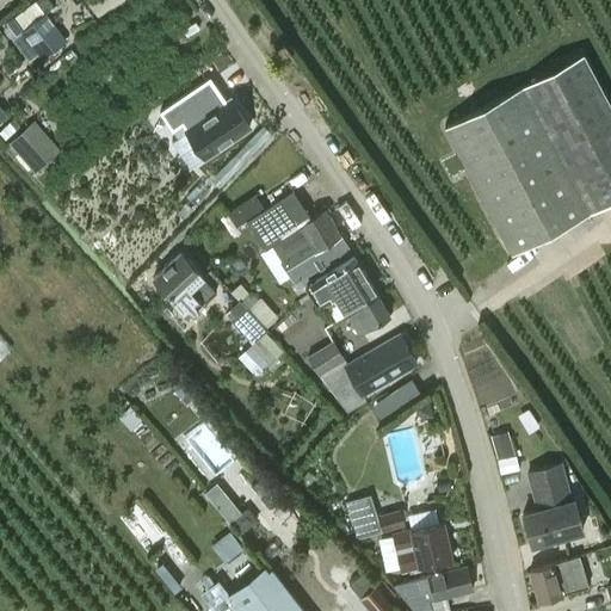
[(45,13),(11,39),(29,62),(38,54),(42,59),(66,39),(45,13)]
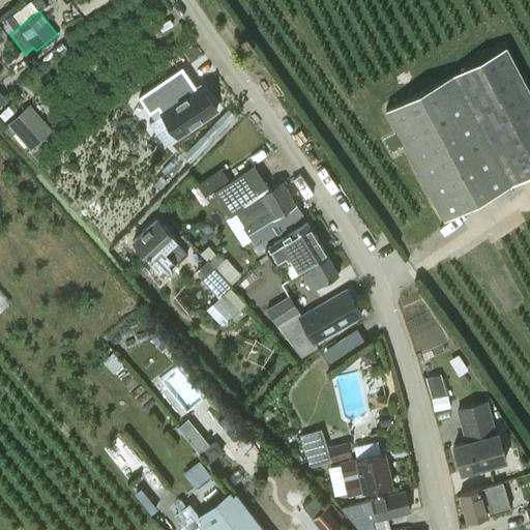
[(445,218),(513,183),(529,173),(529,94),(504,47),(454,71),(386,107),(445,218)]
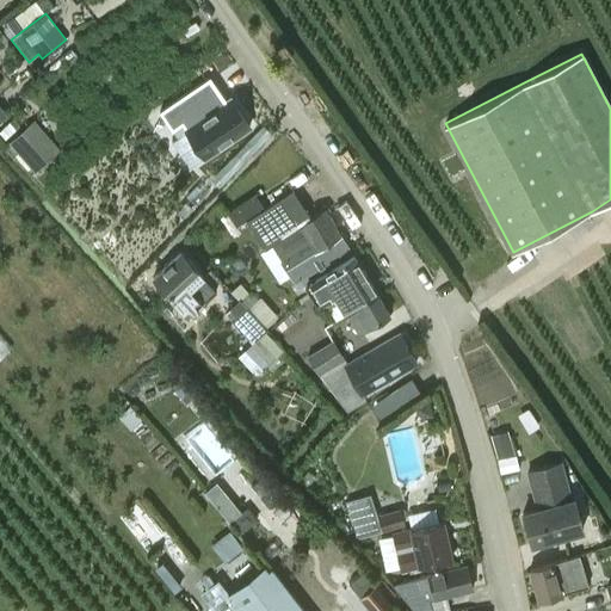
[(205,156),(251,125),(230,96),(223,100),(209,78),(159,110),(172,130),(183,123),(205,156)]
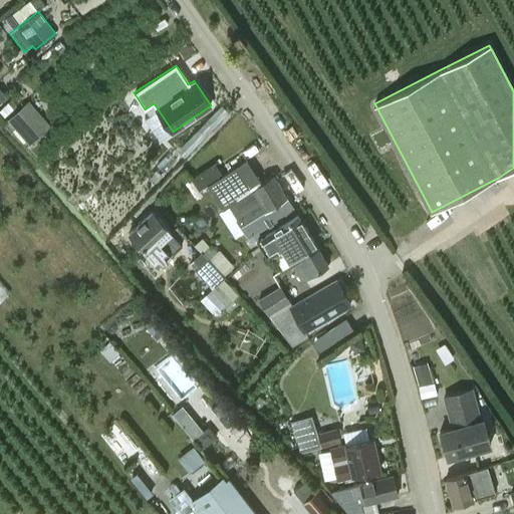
[(45,132),(23,106),(7,120),(29,146),(45,132)]
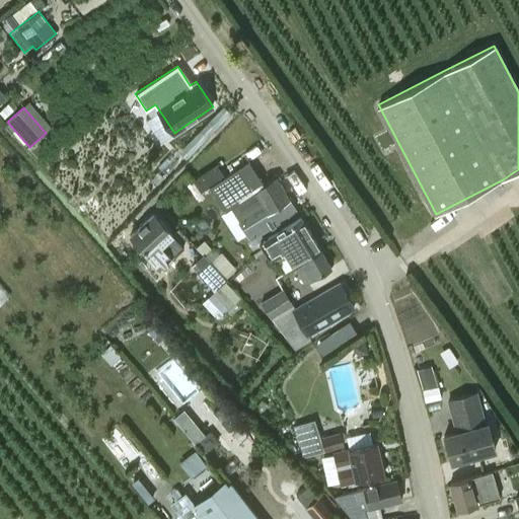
[(224,212),(230,208),(246,235),(260,228),(263,233),(298,214),(290,200),(276,176),(264,184),(247,161),(208,187),(224,212)]
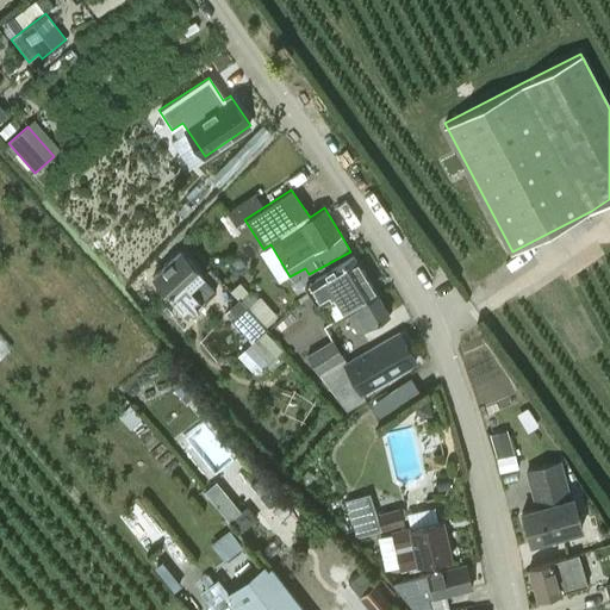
[(180,254),(155,277),(191,315),(216,291),(180,254)]
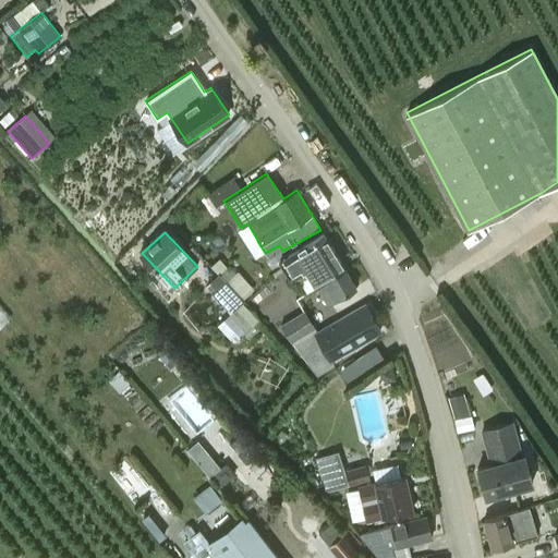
[(316,286),(343,269),(323,234),(288,256),(302,279),(308,275),(316,286)]
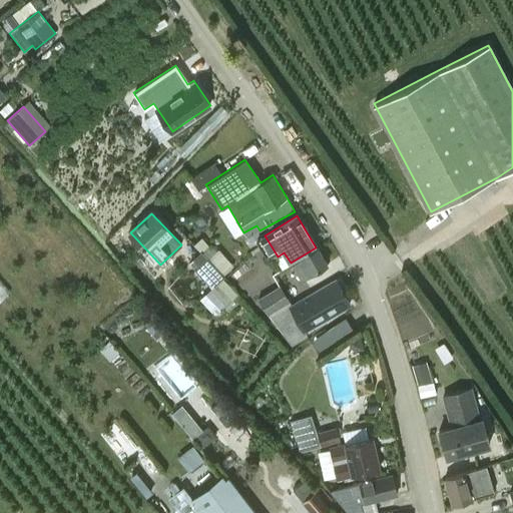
[(326,264),(316,247),(291,263),(301,280),(326,264)]
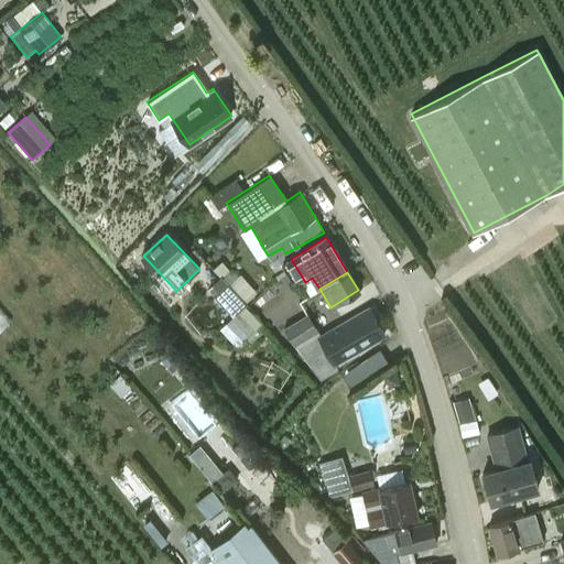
[(246,304),(220,277),(207,290),(231,316),(246,304)]
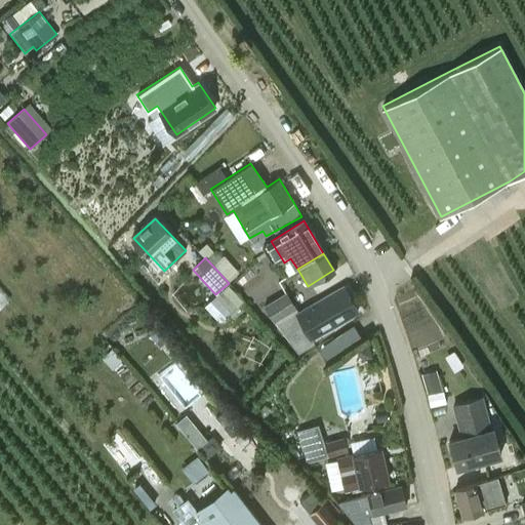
[(299,313),(295,309),(273,322),(297,354),(314,344),(311,337),(358,311),(345,287),(299,313)]
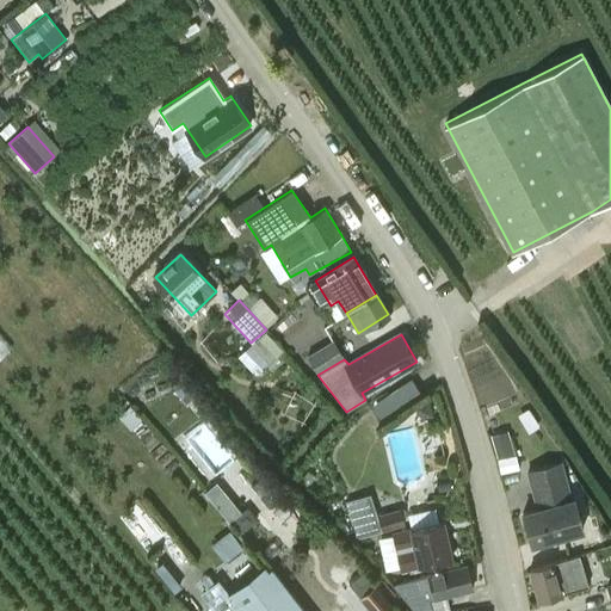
[(318,375),(344,359),(345,359),(333,340),(306,356),(318,375)]
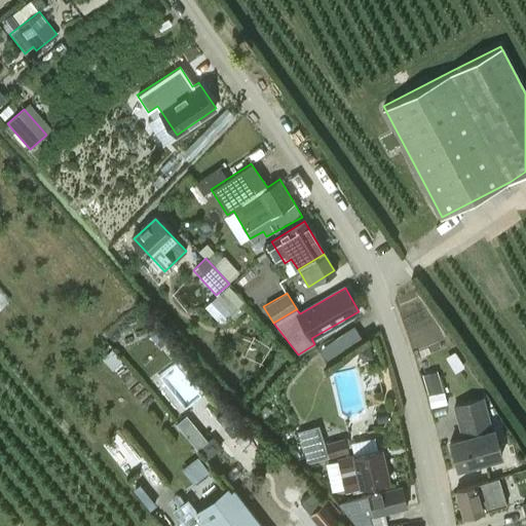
[(159,346),(167,339),(158,329),(150,336),(159,346)]
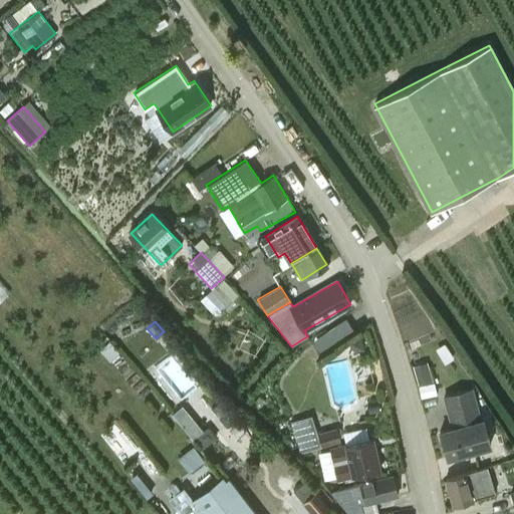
[(418,382),(430,380),(427,363),(416,365),(418,382)]
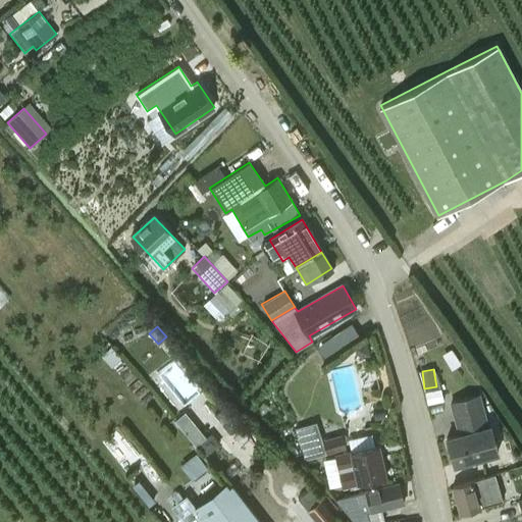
[(478,396),(451,403),(459,435),(446,439),(454,467),(498,455),(490,427),(486,427),(478,396)]
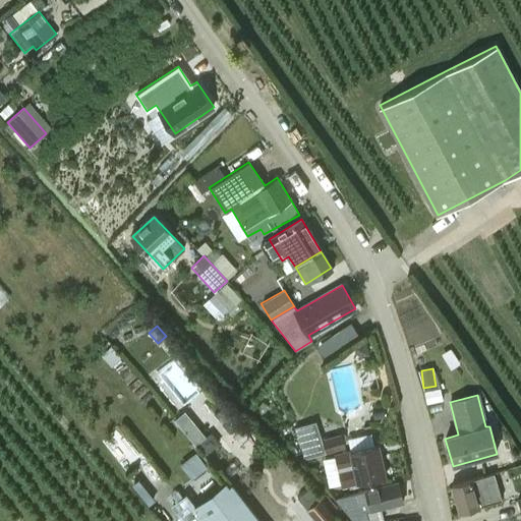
[(385,416),(384,410),(372,413),(373,419),(385,416)]
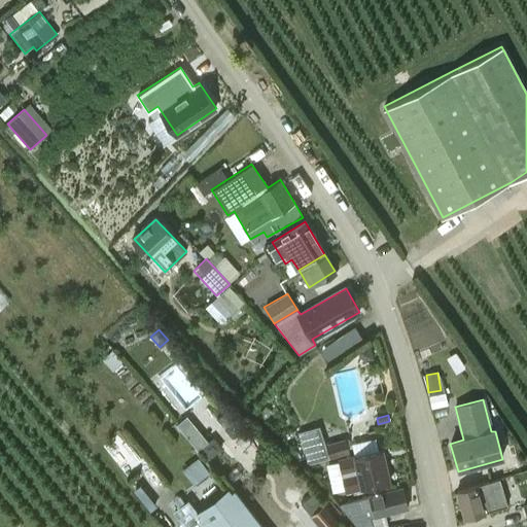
[(307,464),(350,453),(346,440),(325,445),(319,425),(297,431),(307,464)]
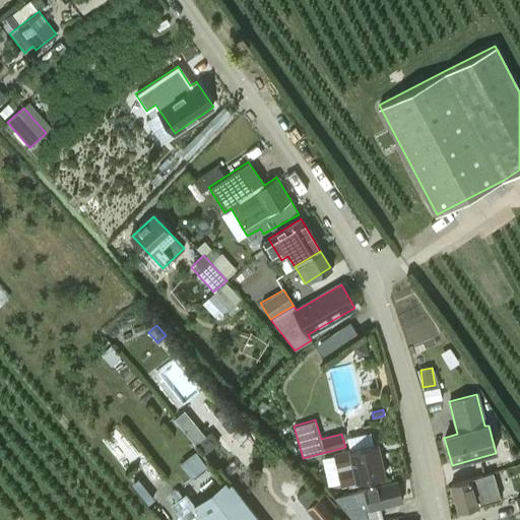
[(101,441),(129,471),(146,455),(118,425),(101,441)]
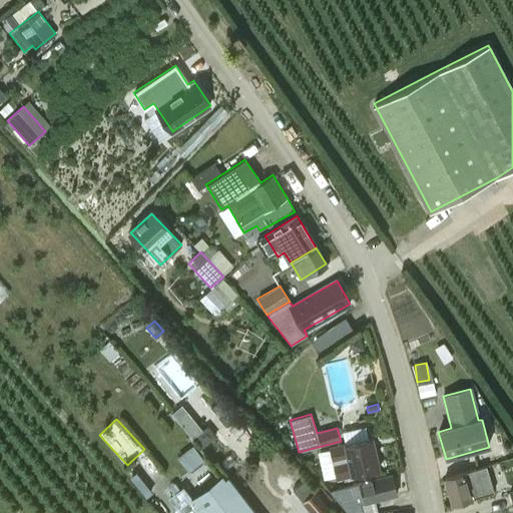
[(379,470),(372,437),(344,444),(329,447),(336,480),(351,476),(379,470)]
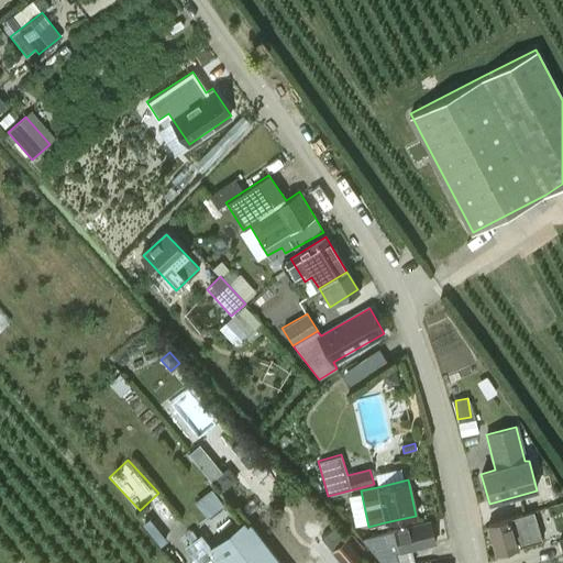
[(207,516),(223,503),(212,487),(195,500),(207,516)]
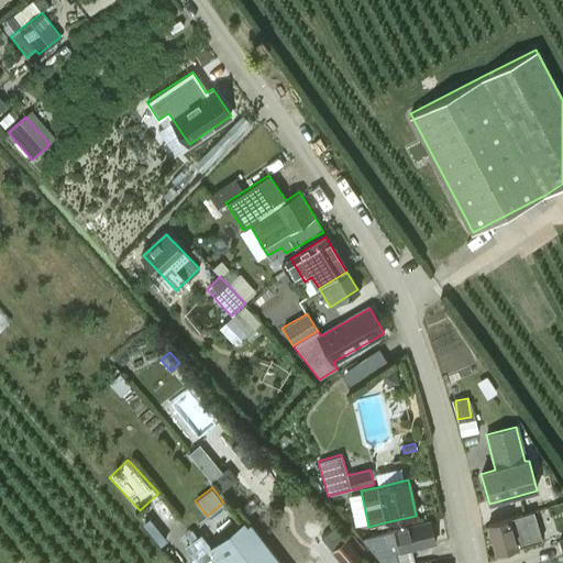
[(541,540),(532,511),(486,525),(495,554),(541,540)]
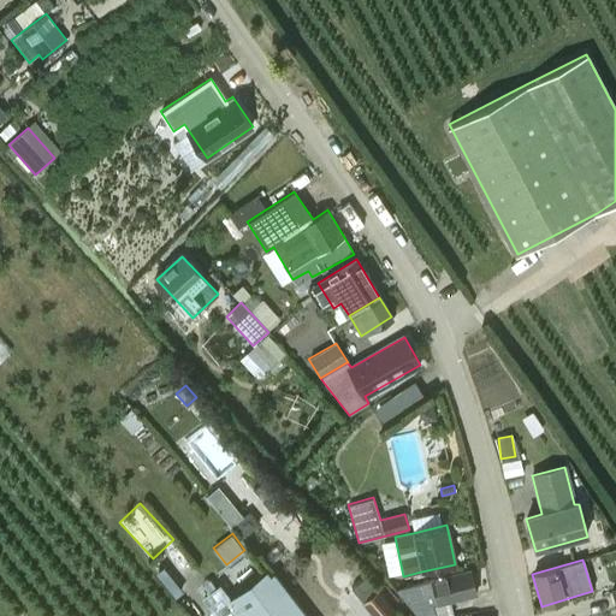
[(452,615),(450,602),(477,594),(469,570),(431,581),(395,590),(415,615),(452,615)]
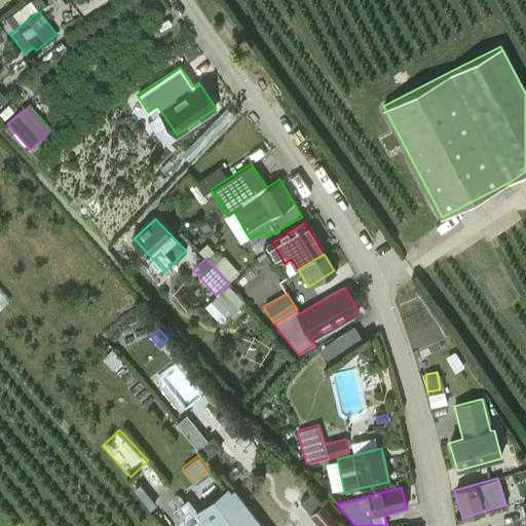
[(263,525),(233,488),(200,514),(190,500),(176,512),(186,525),(263,525)]
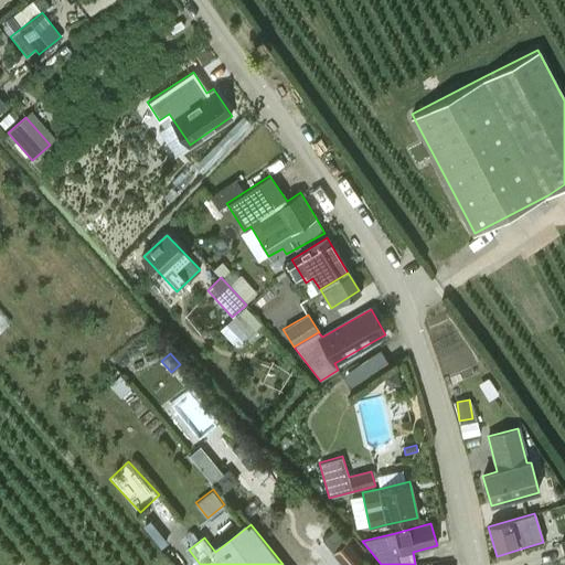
[(347,541),(331,553),(341,564),(358,564),(362,562),(347,541)]
